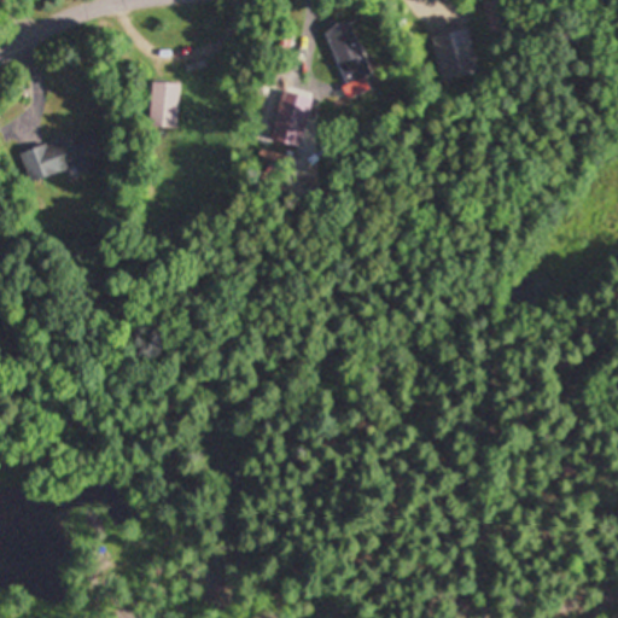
[(487,0),(488,30),(508,30),(507,0),(487,0)]
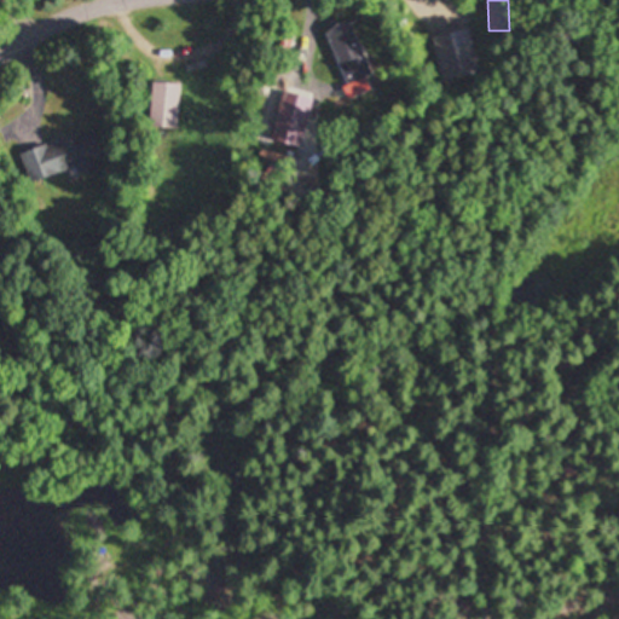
[(327,30),(347,85),(371,76),(351,21),(327,30)]
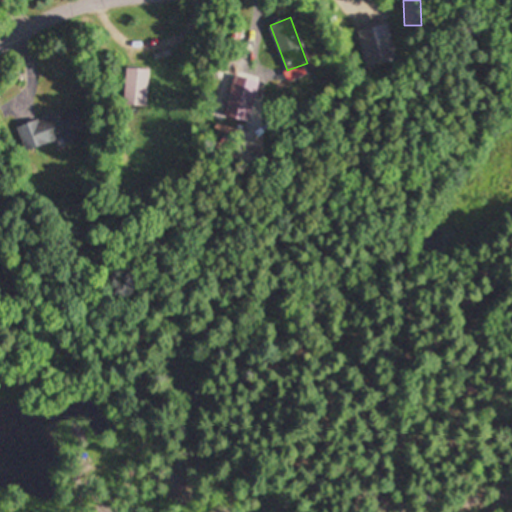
[(147,68),(125,68),(125,106),(147,106),(147,68)]
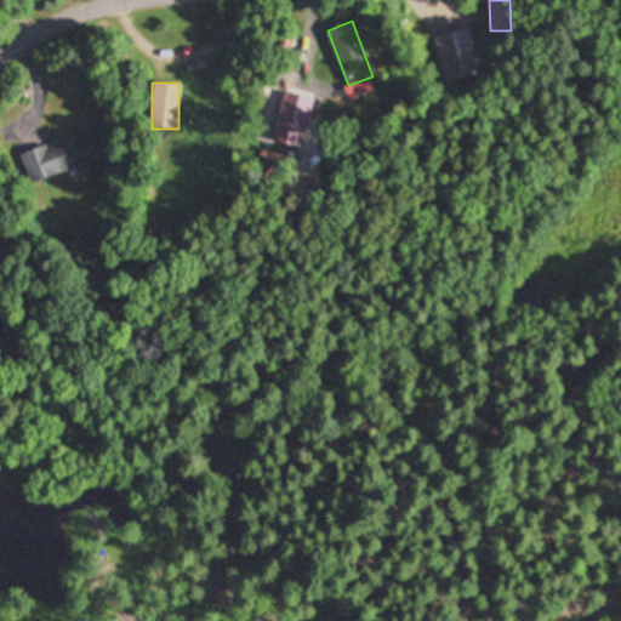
[(314,98),(284,91),(271,142),(301,149),(314,98)]
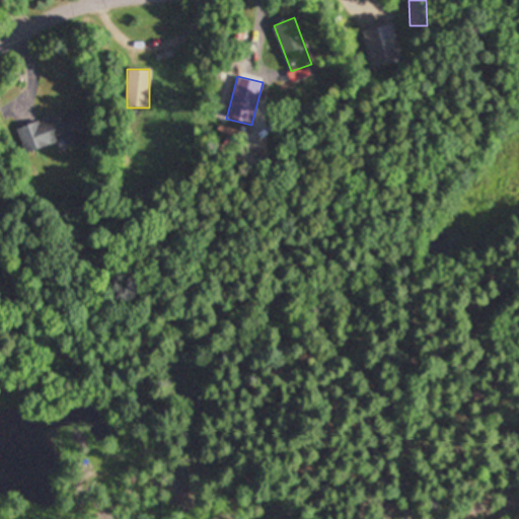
[(17,127),(25,154),(80,137),(79,132),(85,130),(79,108),(17,127)]
